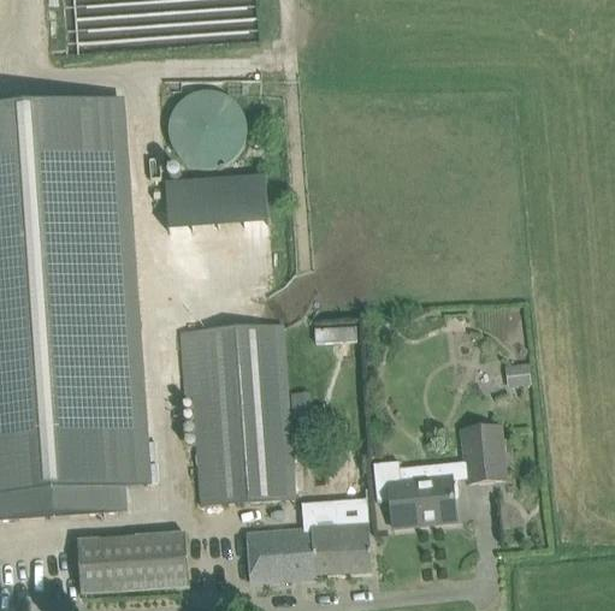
[(60,0),(65,54),(259,40),(255,0),(60,0)]
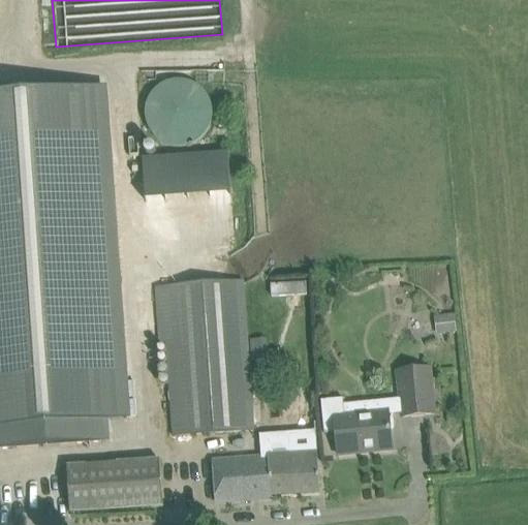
[(169,143),(182,144),(191,142),(199,136),(206,129),(211,121),(212,112),(211,99),(205,89),(195,81),(183,76),(171,78),(159,83),(150,91),(146,103),(145,116),(150,127),(158,136),(169,143)]
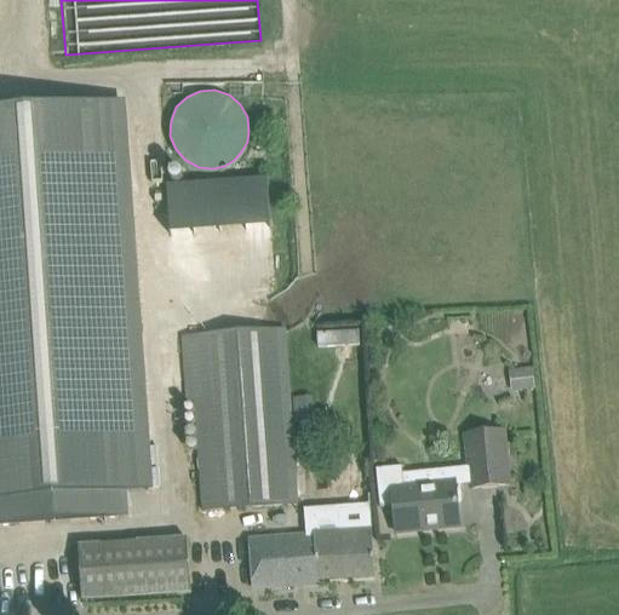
[(0,522),(129,513),(127,489),(148,488),(121,99),(0,107),(0,522)]
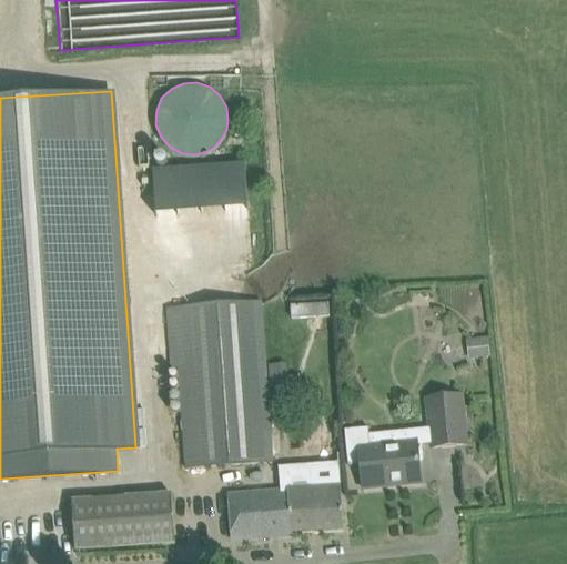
[(154,154),(155,159),(159,161),(162,161),(165,159),(166,153),(162,149),(157,150),(154,154)]
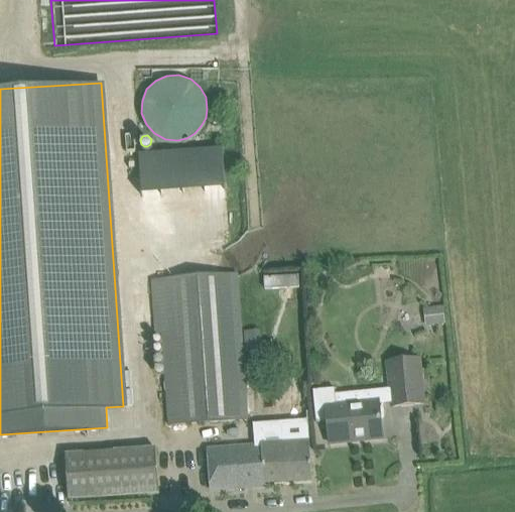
[(154,331),(161,331),(240,325),(236,270),(150,275),(154,331)]
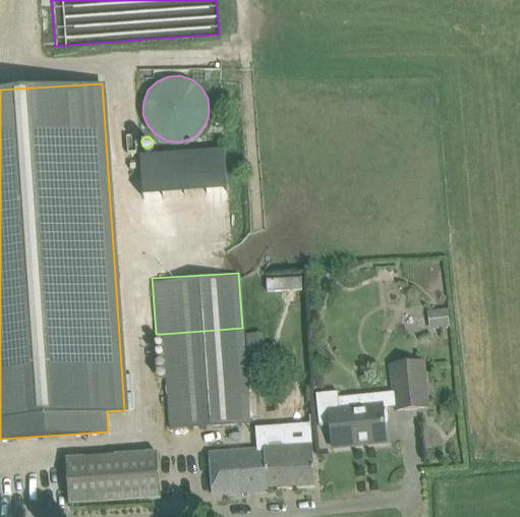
[(242,328),(163,334),(170,427),(249,421),(242,328)]
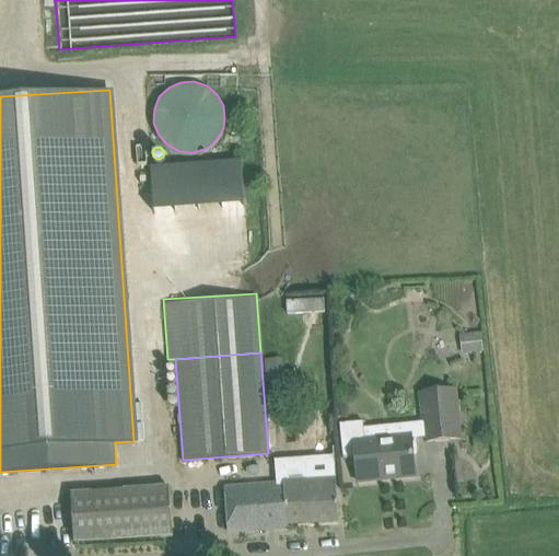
[(283,380),(282,355),(264,355),(265,381),(283,380)]
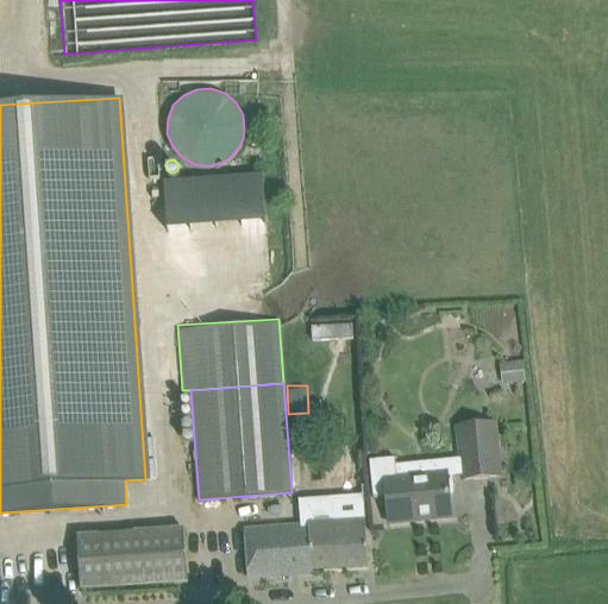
[(456,423),(461,470),(462,477),(499,473),(494,420),(456,423)]
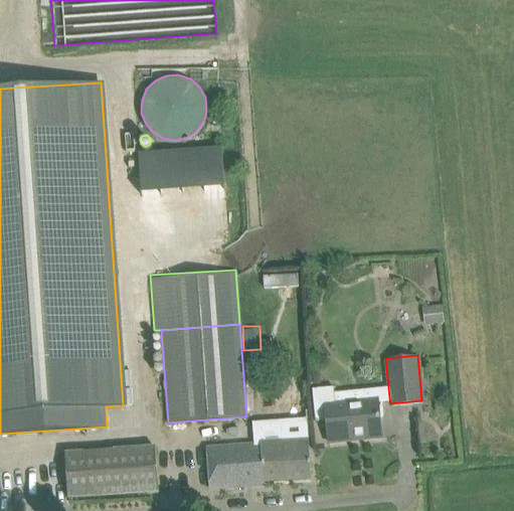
[(334,402),(333,390),(333,385),(312,387),(315,419),(326,417),(328,441),(381,435),(379,414),(382,414),(381,404),(378,404),(377,397),(359,399),(359,405),(351,406),(350,400),(334,402)]
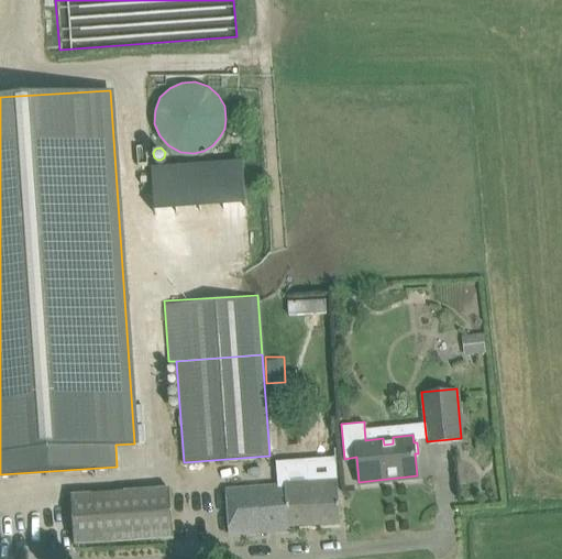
[(285,483),(228,486),(230,532),(287,529),(293,528),(293,524),(340,522),(337,480),(308,482),(307,463),(284,464),(285,483)]
